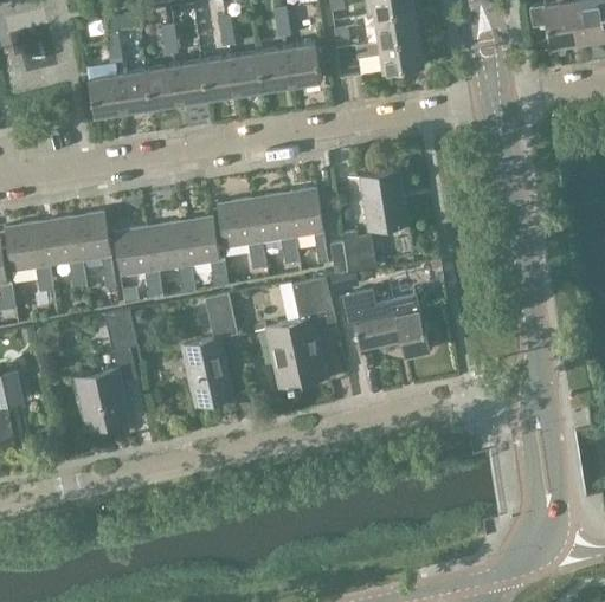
[(343,0),(329,0),(332,13),(346,11),(343,0)]
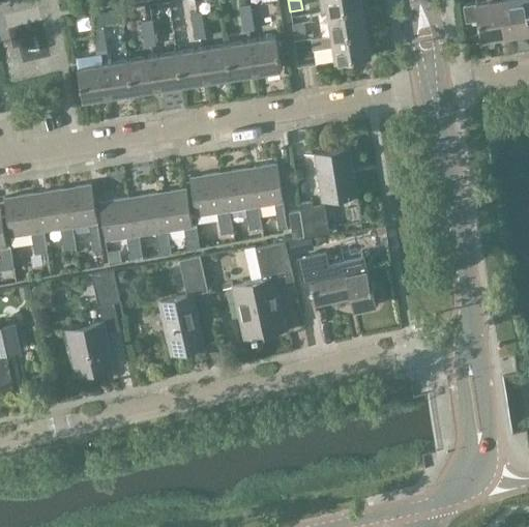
[(361,0),(323,0),(326,10),(362,5),(361,0)]
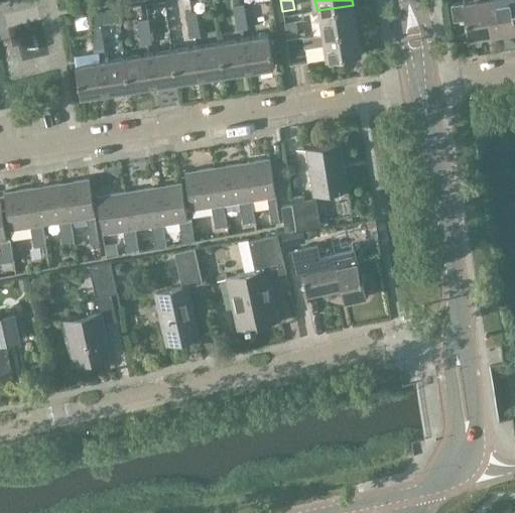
[(468,38),(493,34),(487,0),(475,0),(476,1),(451,5),(454,21),(465,19),(468,38)]
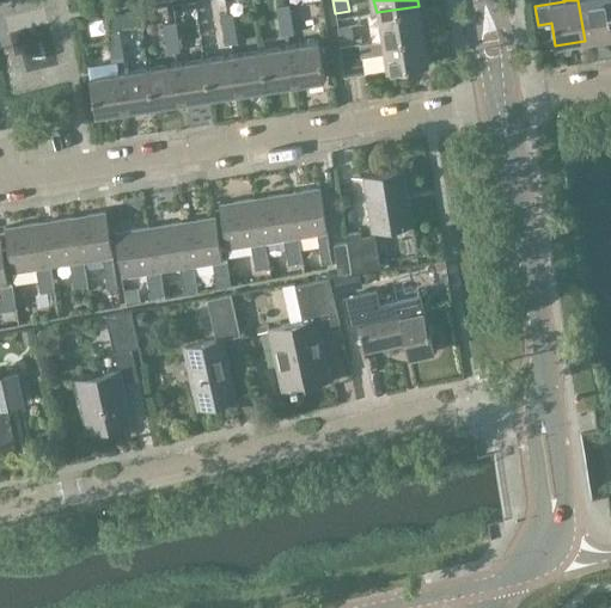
[(610,24),(606,0),(578,0),(585,41),(610,36),(610,24)]
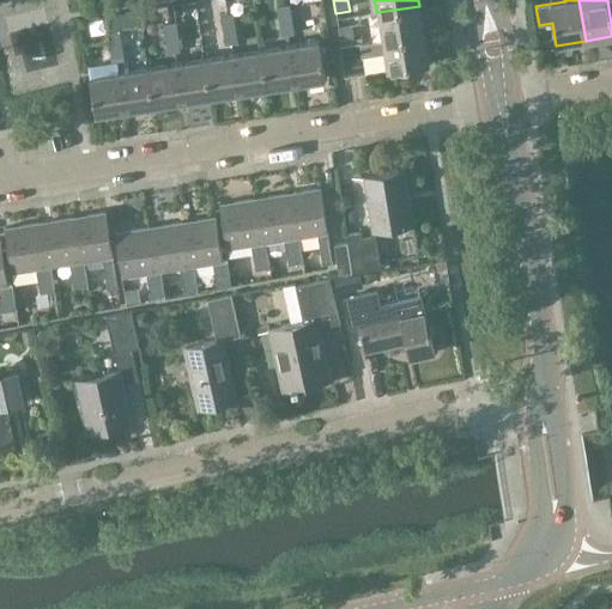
[(424,34),(419,6),(377,12),(381,41),(424,34)]
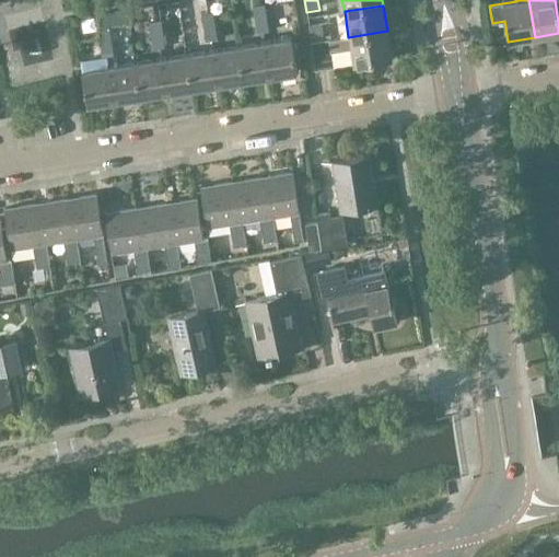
[(253,9),(255,22),(267,20),(265,7),(253,9)]
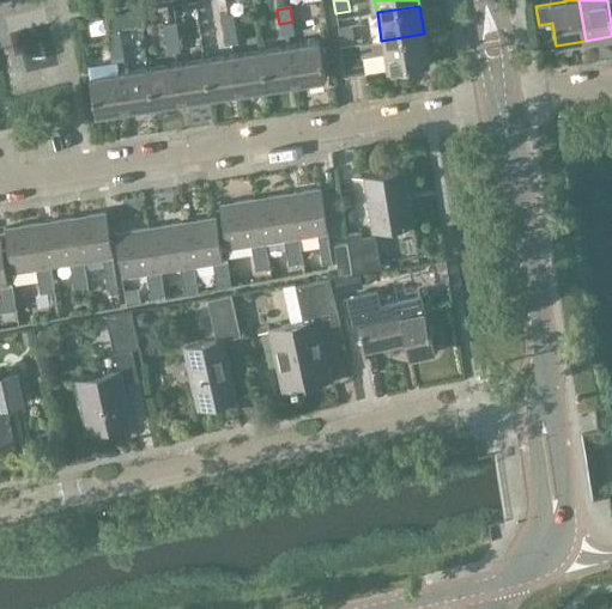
[(220,18),(223,35),(237,32),(234,16),(220,18)]
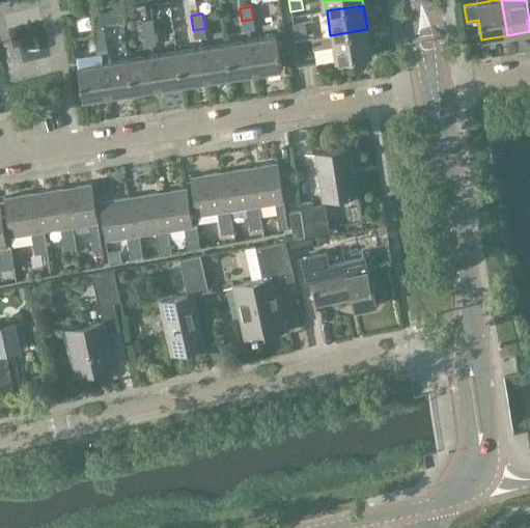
[(253,19),(242,21),(244,34),(256,32),(253,19)]
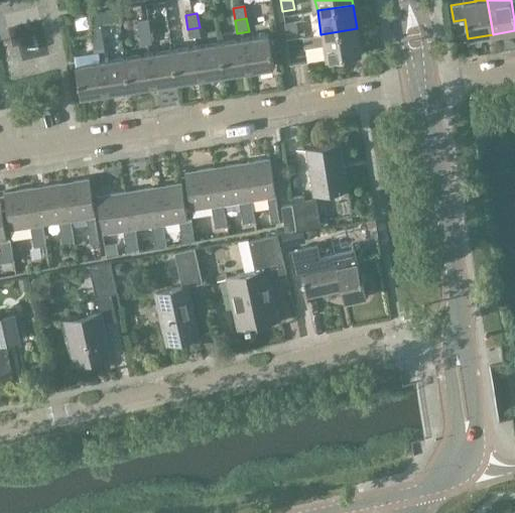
[(139,35),(150,33),(149,21),(137,23),(139,35)]
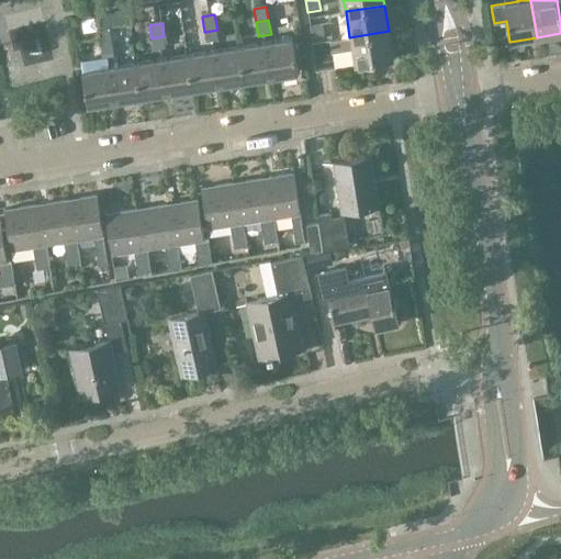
[(312,45),(326,43),(323,25),(310,28),(312,45)]
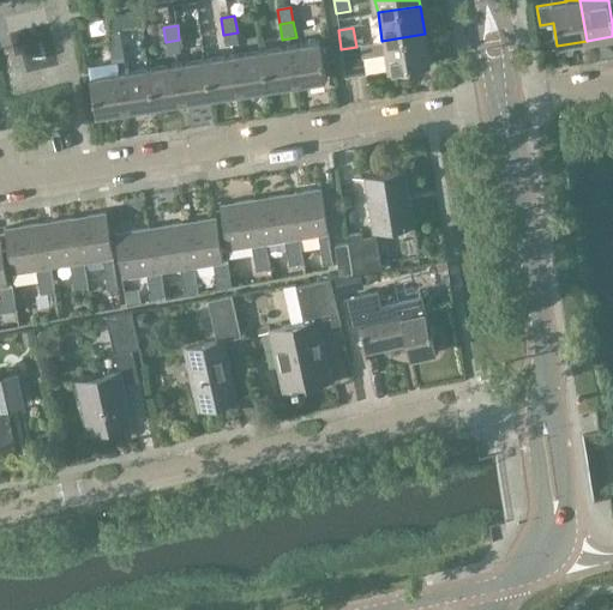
[(238,32),(223,35),(226,48),(239,46),(238,32)]
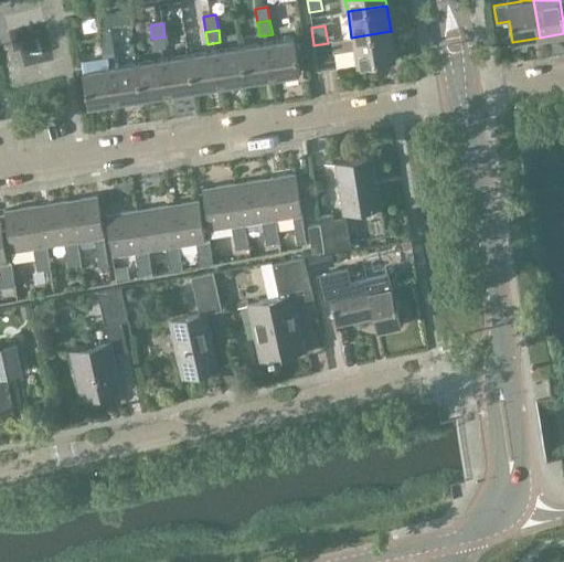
[(100,48),(114,45),(112,31),(98,33),(100,48)]
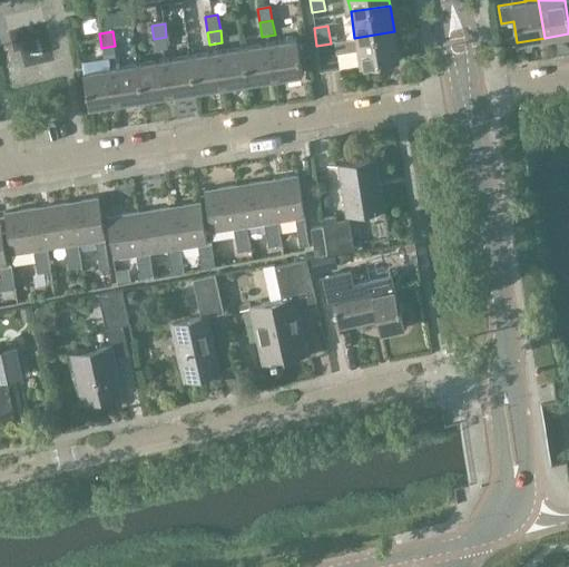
[(399,59),(394,31),(354,38),(355,39),(336,42),(339,52),(356,50),(359,66),(399,59)]
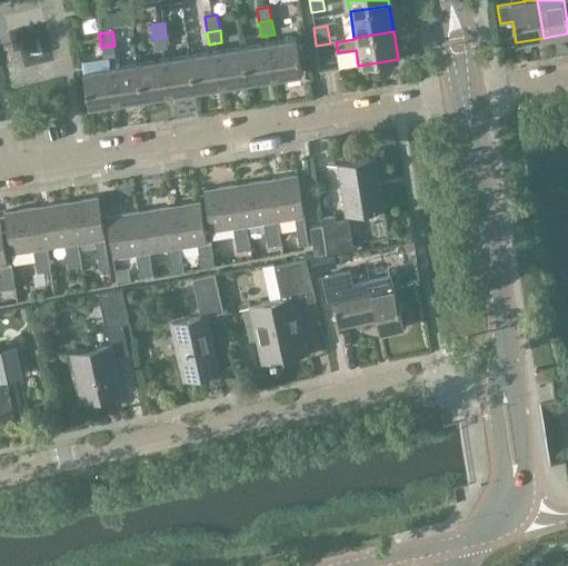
[(168,51),(166,37),(153,39),(156,52),(168,51)]
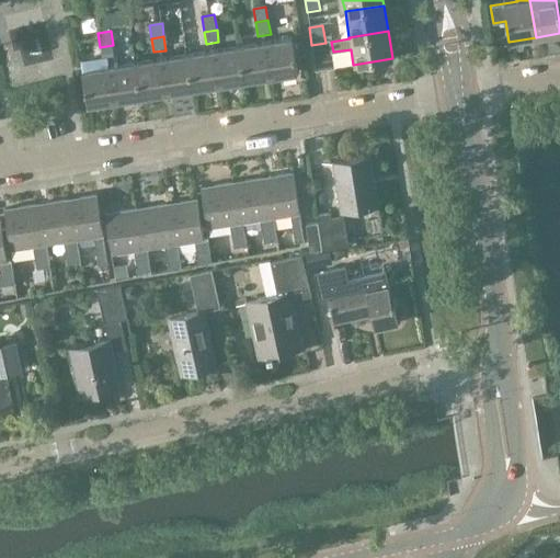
[(290,38),(264,43),(270,78),(296,73),(290,38)]
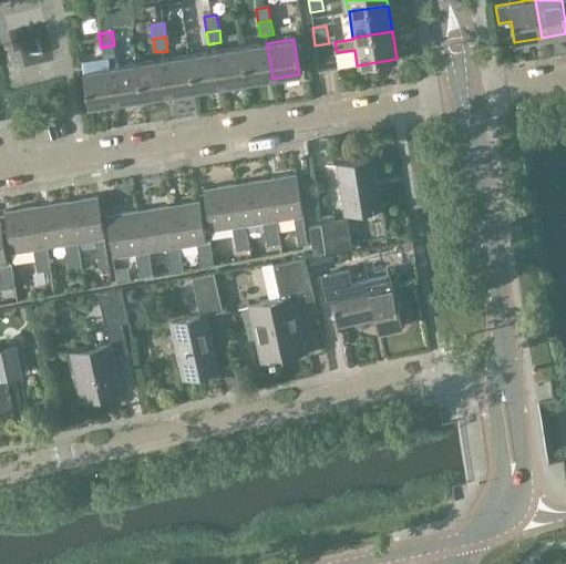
[(335,42),(329,43),(315,45),(319,74),(339,71),(337,52),(335,42)]
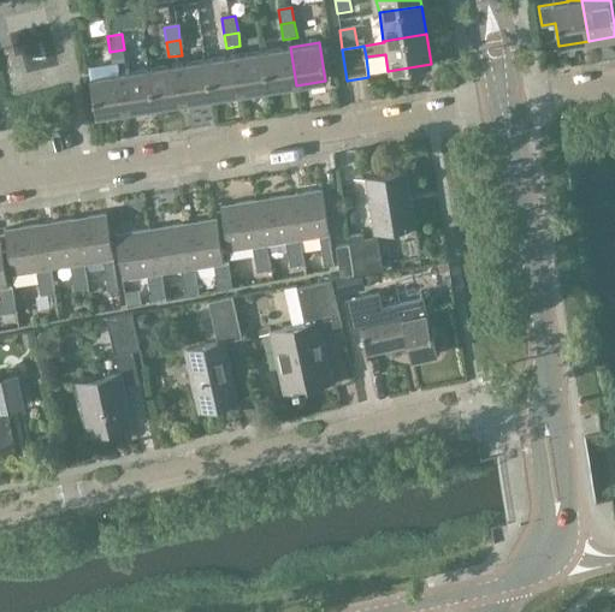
[(290,47),(261,52),(267,89),(296,85),(290,47)]
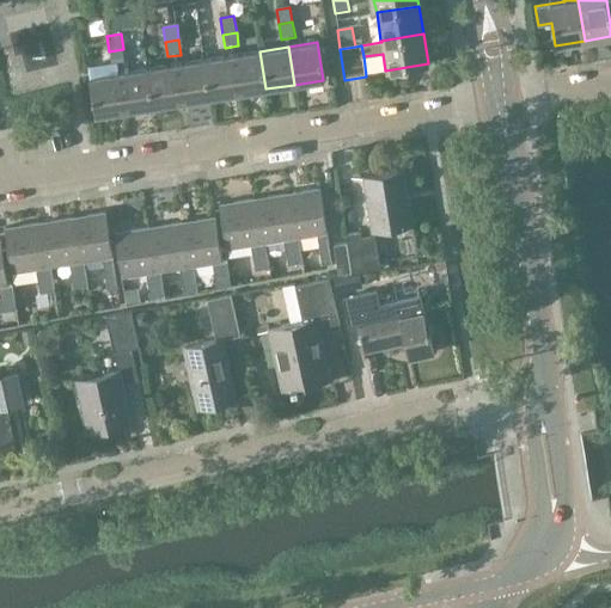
[(126,63),(123,49),(109,51),(111,66),(126,63)]
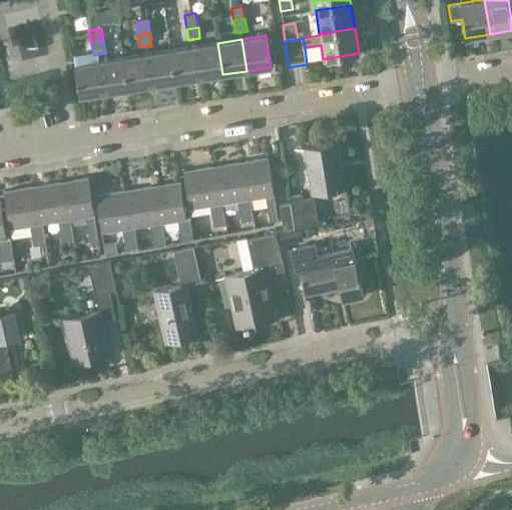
[(217,43),(193,47),(198,78),(222,74),(217,43)]
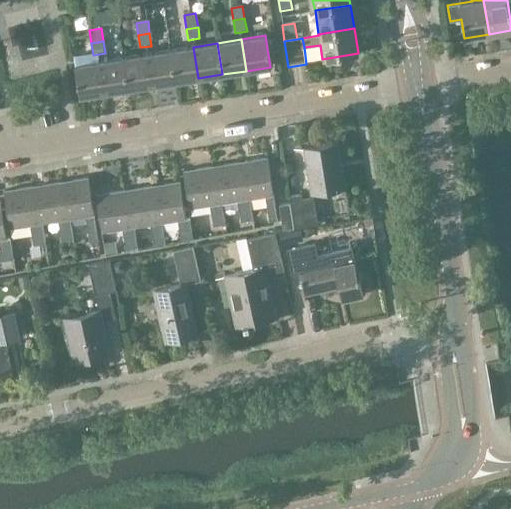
[(175,82),(198,78),(193,47),(170,51),(175,82)]
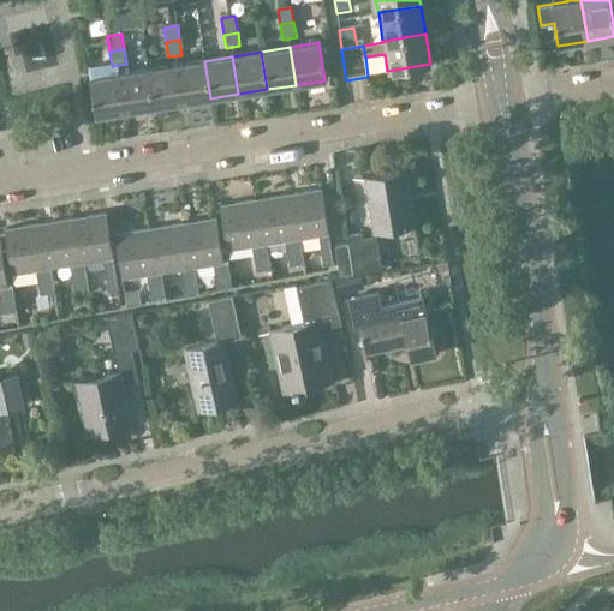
[(182,103),(210,99),(204,61),(176,66),(182,103)]
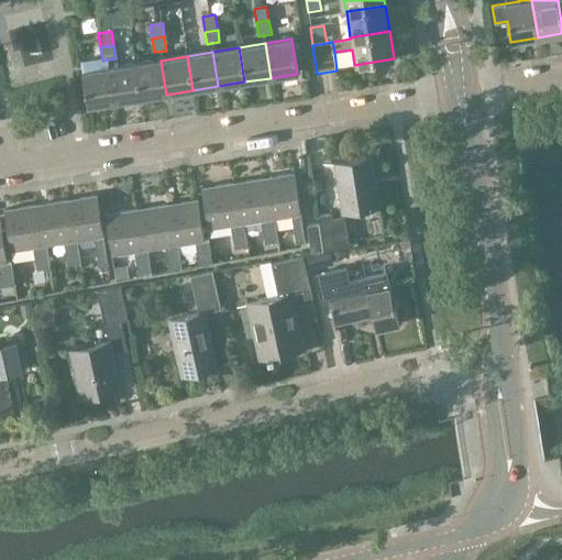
[(161,61),(134,64),(140,99),(166,95),(161,61)]
